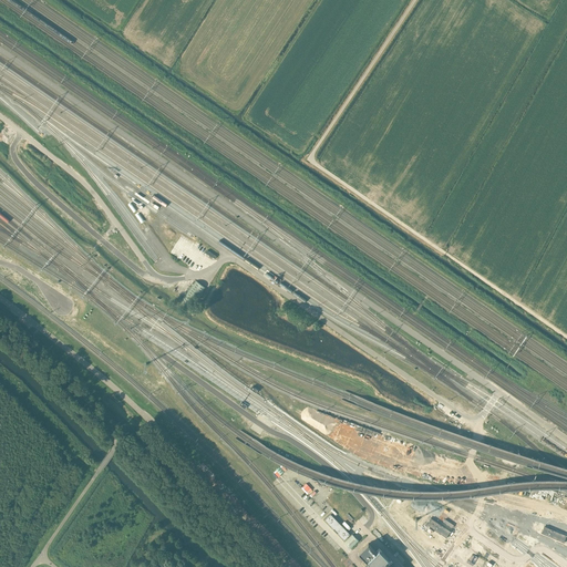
[(207,250),(206,253),(210,256),(213,257),(215,259),(217,256),(207,250)]
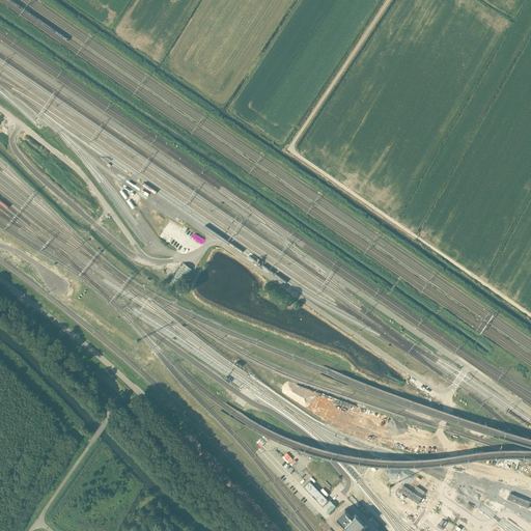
[(184,263),(169,283),(176,288),(183,280),(192,270),(184,263)]
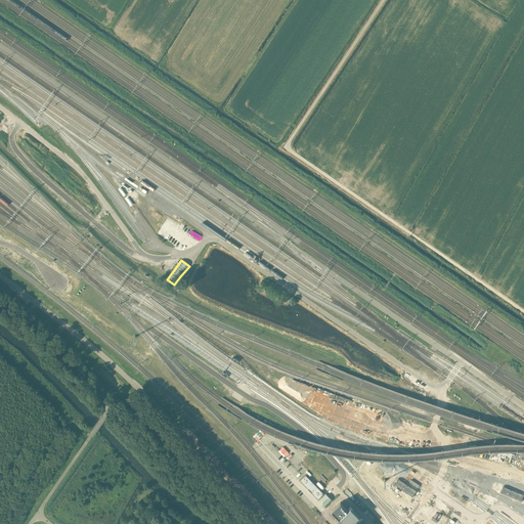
[(318,488),(305,475),(300,481),(308,489),(311,492),(317,499),(323,493),(318,488)]
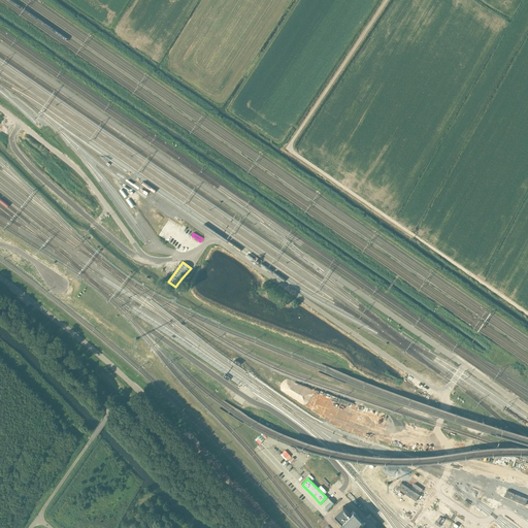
[(397,488),(415,500),(419,495),(401,483),(397,488)]
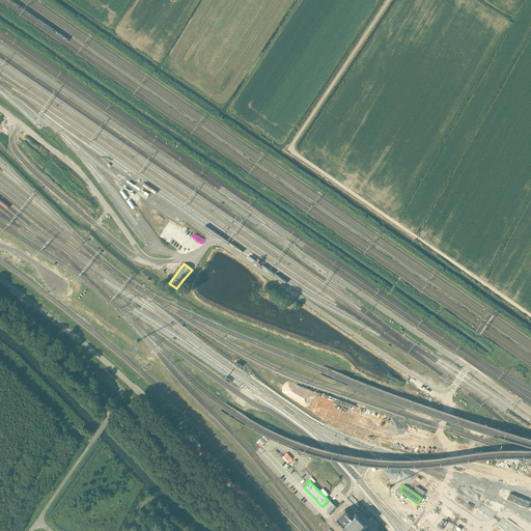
[(507,499),(528,508),(530,501),(510,493),(507,499)]
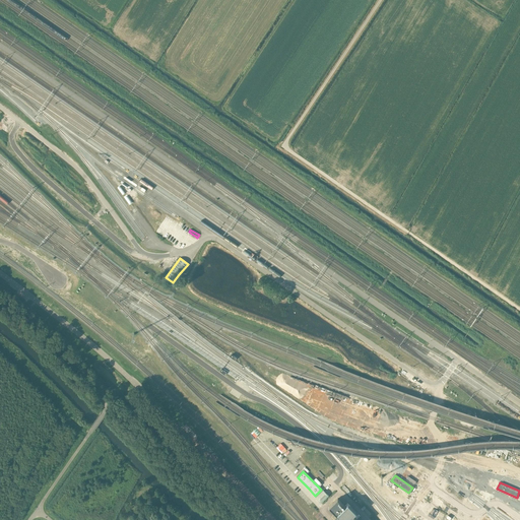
[(323,490),(316,497),(317,499),(318,500),(321,503),(329,496),(328,496),(327,495),(324,492),(323,490)]
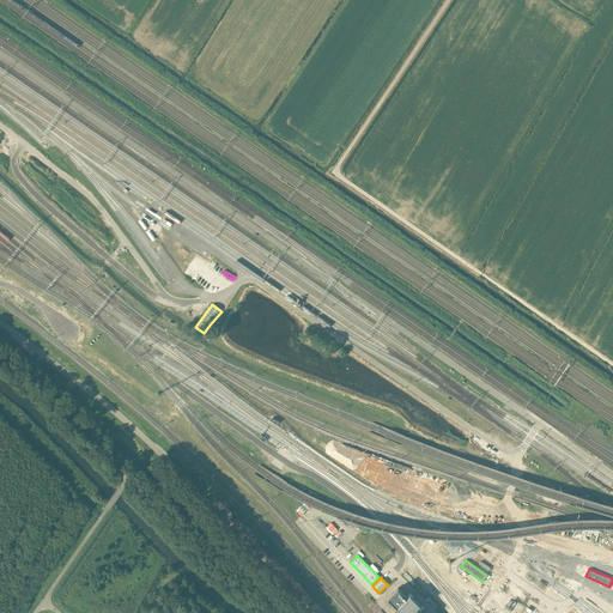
[(423,612),(417,606),(419,604),(410,594),(407,596),(398,588),(388,596),(396,606),(394,608),(398,612),(423,612)]
